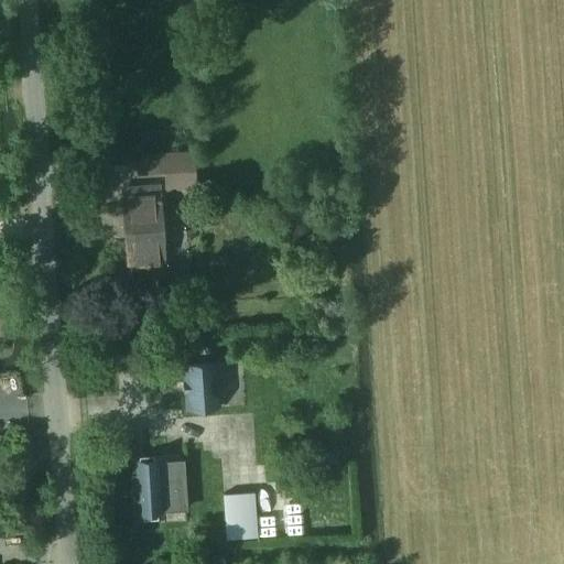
[(169,188),(195,187),(194,152),(141,154),(141,172),(167,171),(169,188)]
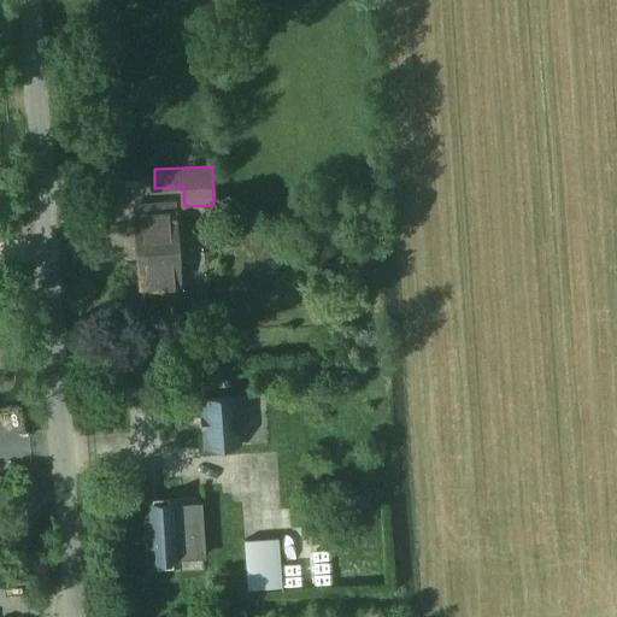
[(175,204),(134,206),(139,285),(139,295),(178,294),(178,282),(175,204)]
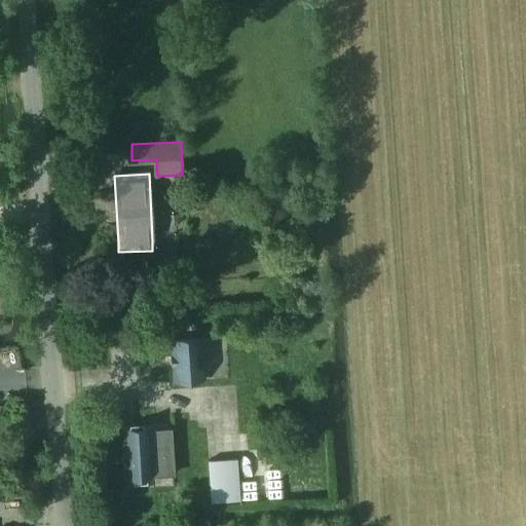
[(154,252),(138,253),(138,263),(155,262),(154,252)]
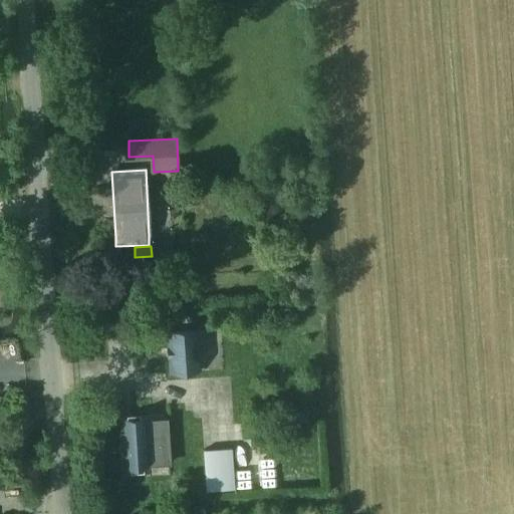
[(165,331),(168,375),(201,373),(198,329),(165,331)]
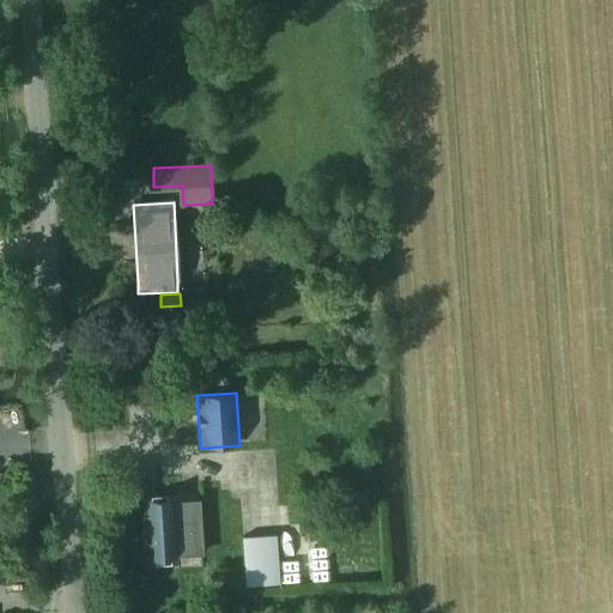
[(368,504),(368,492),(349,493),(350,505),(368,504)]
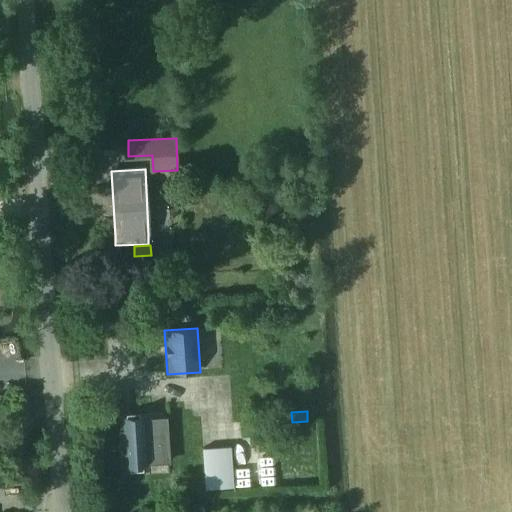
[(119,419),(120,431),(123,469),(150,467),(150,463),(169,461),(166,418),(146,419),(146,417),(119,419)]
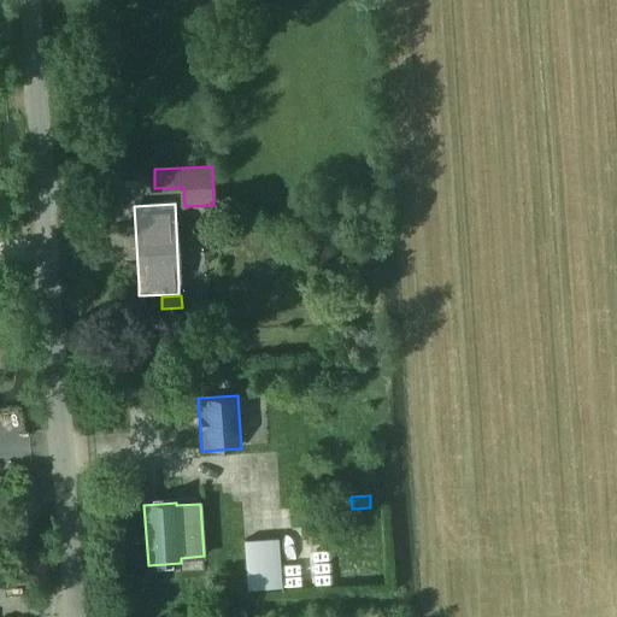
[(277,538),(244,540),(247,588),(281,586),(277,538)]
